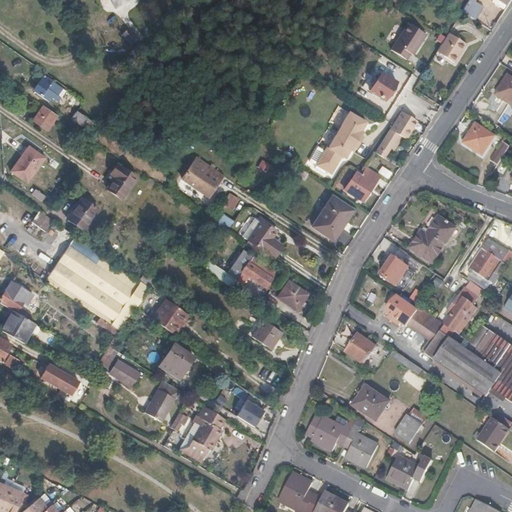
[(472,3),(466,14),(472,18),(479,7),(472,3)]
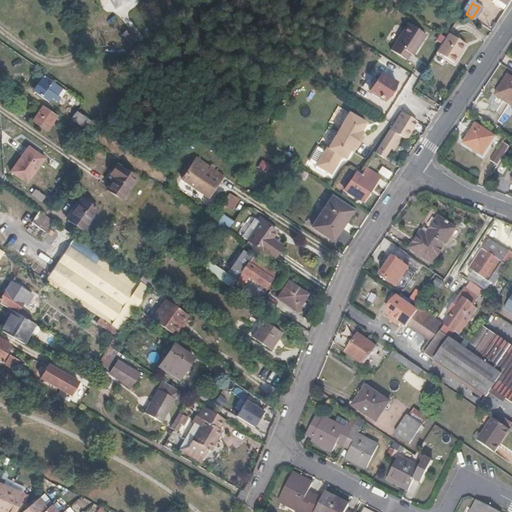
[(411,22),(393,48),(409,58),(413,52),(415,54),(429,34),(411,22)]
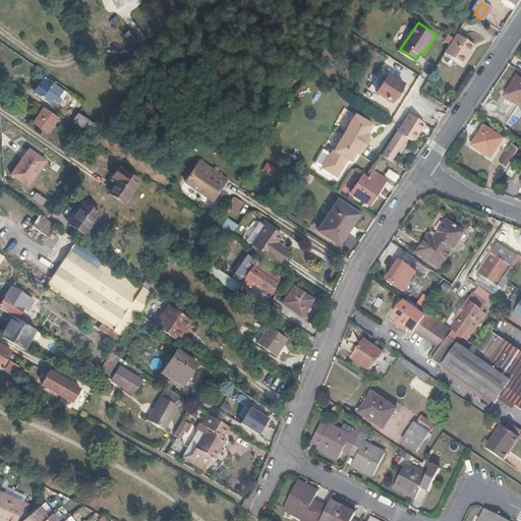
[(123,34),(130,48),(140,42),(133,29),(123,34)]
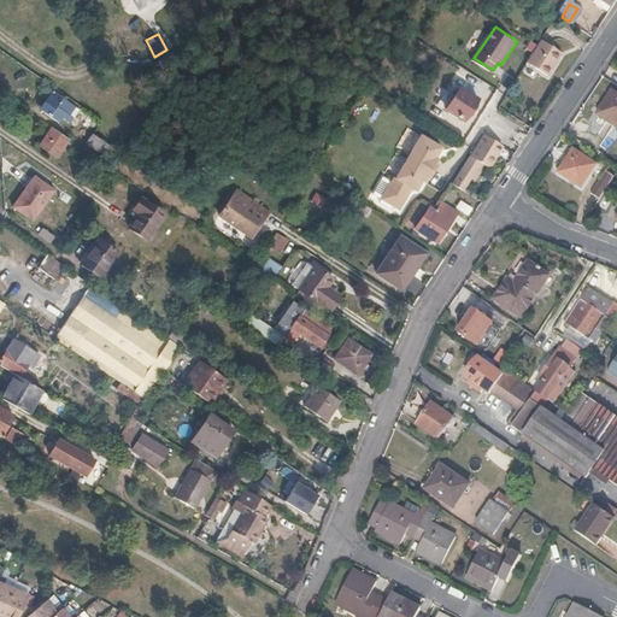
[(564,56),(541,41),(539,45),(527,64),(548,78),(564,56)]
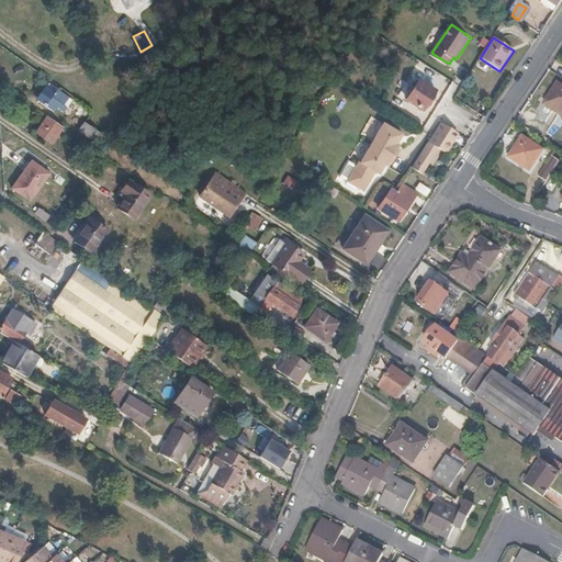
[(423,79),(408,101),(424,110),(437,89),(423,79)]
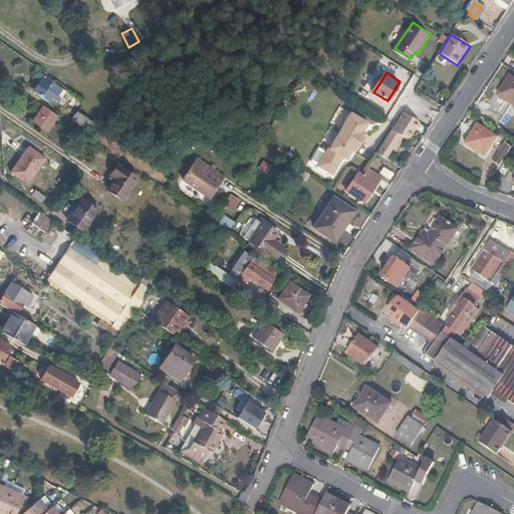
[(33,91),(48,101),(51,97),(57,102),(60,97),(58,95),(62,89),(44,76),(33,91)]
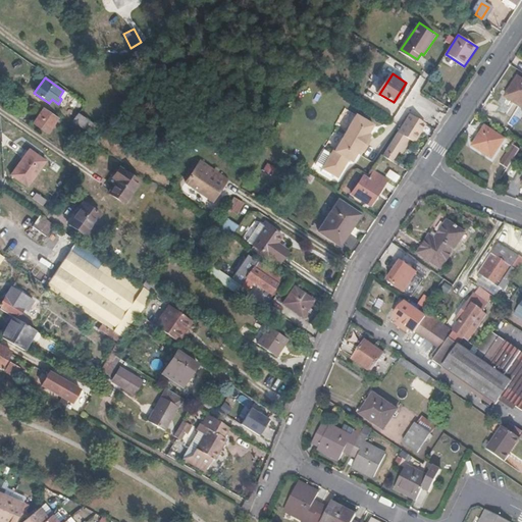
[(521,108),(521,81),(516,77),(504,98),(520,109),(521,107),(521,108)]
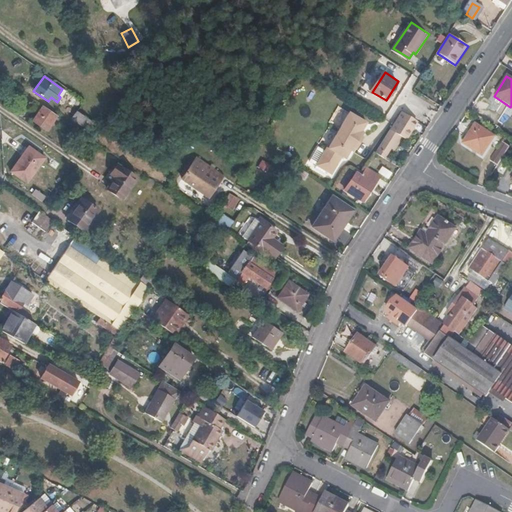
[(338,107),(330,121),(339,126),(347,112),(338,107)]
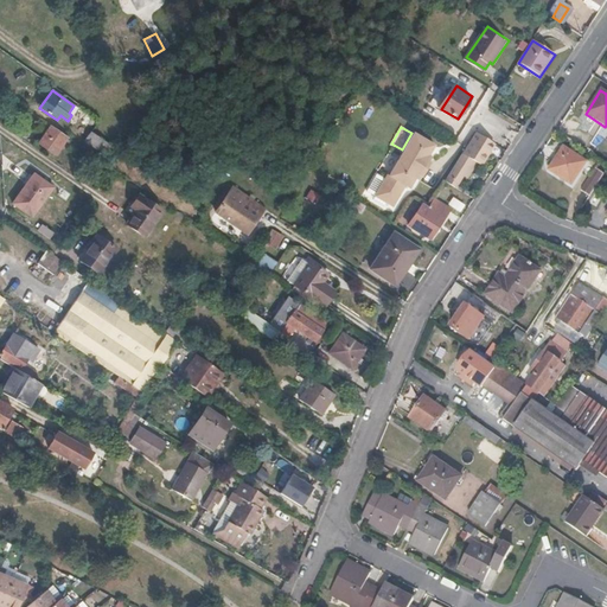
[(58,152),(68,139),(51,128),(42,141),(58,152)]
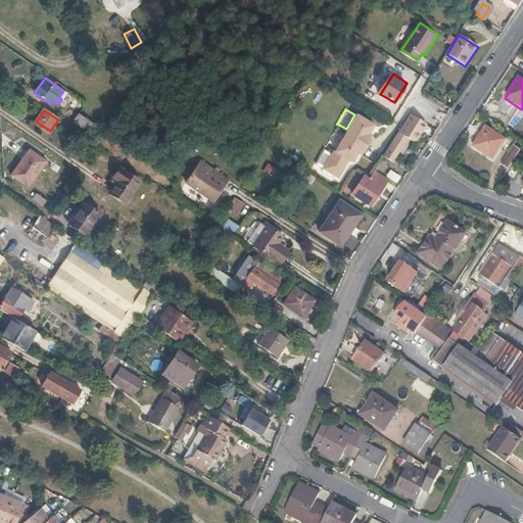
[(79,113),(74,120),(93,134),(97,128),(79,113)]
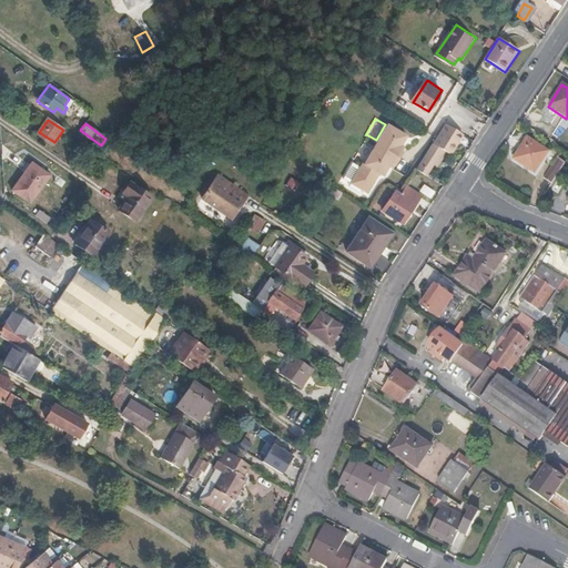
[(450,155),(465,134),(447,123),(419,165),(427,171),(442,150),(450,155)]
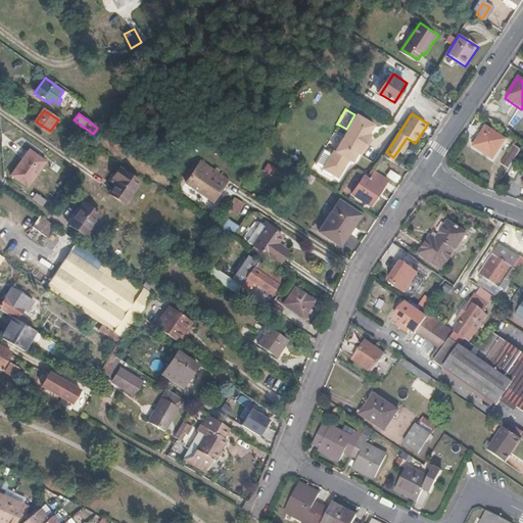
[(342,168),(343,169),(361,142),(365,145),(371,135),(370,134),(375,126),(357,115),(335,151),(334,150),(323,169),(337,177),(342,168)]
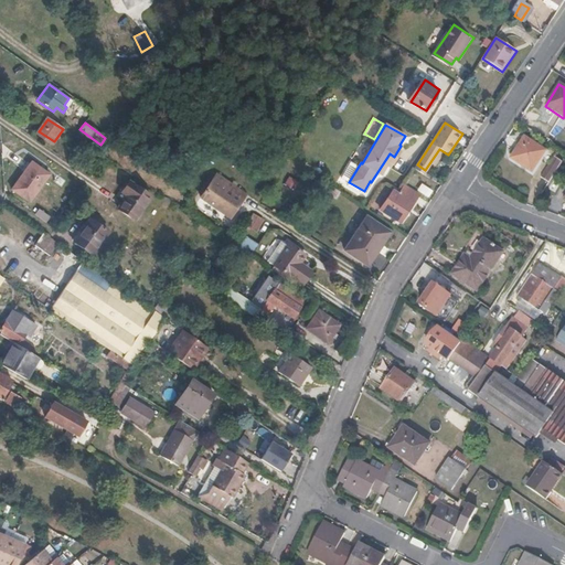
[(546,152),(525,139),(511,160),(532,173),(546,152)]
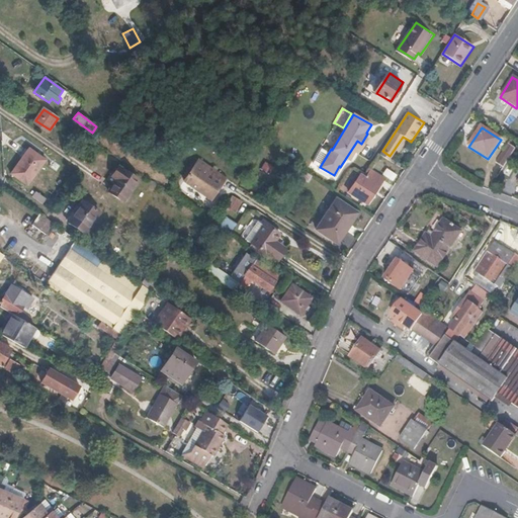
[(356,154),(361,144),(357,141),(340,167),(341,167),(346,159),(349,161),(355,153),(356,154)]
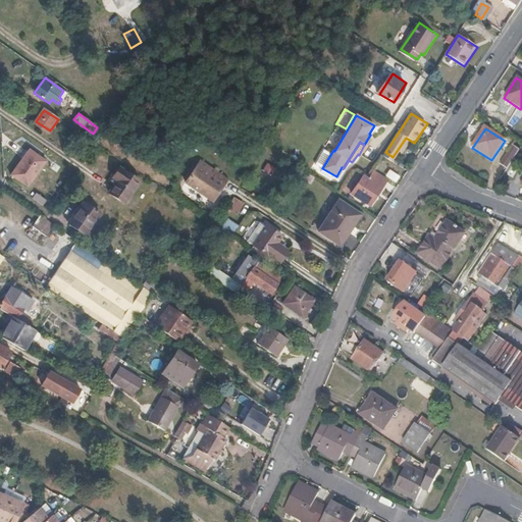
[(499,164),(507,169),(519,150),(511,145),(499,164)]
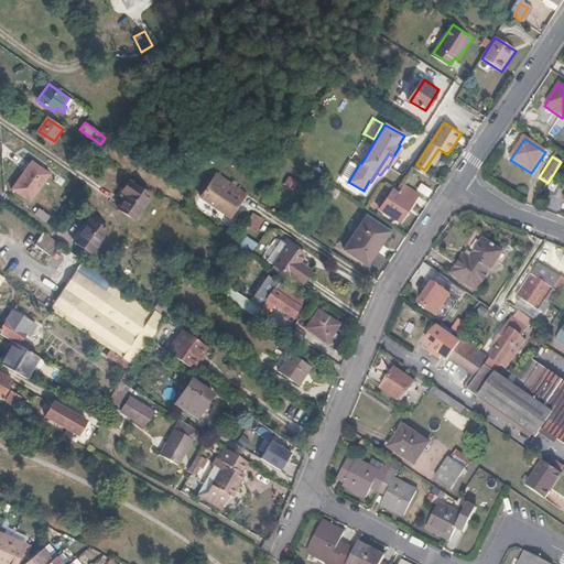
[(196,179),(205,164),(197,160),(190,173),(196,179)]
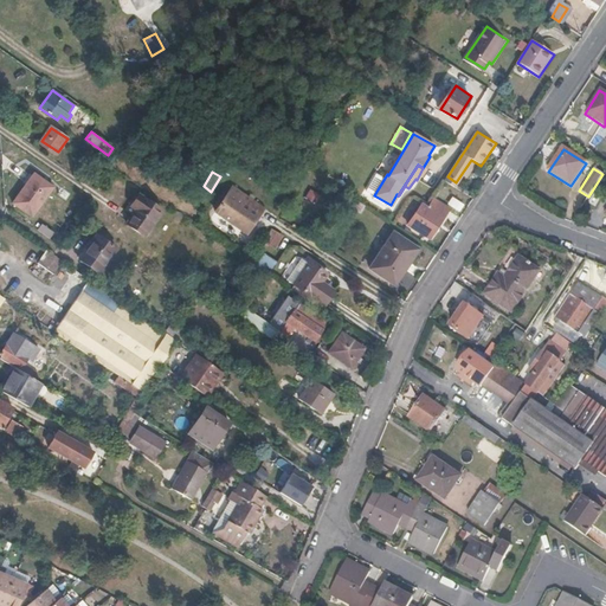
[(374,175),(368,189),(375,192),(381,178),(374,175)]
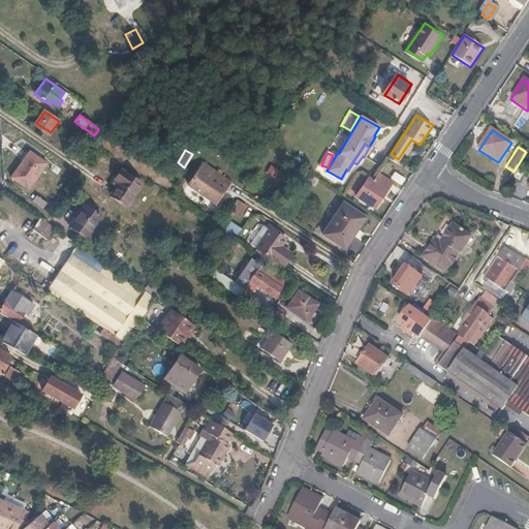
[(23,185),(40,196),(58,170),(40,158),(23,185)]
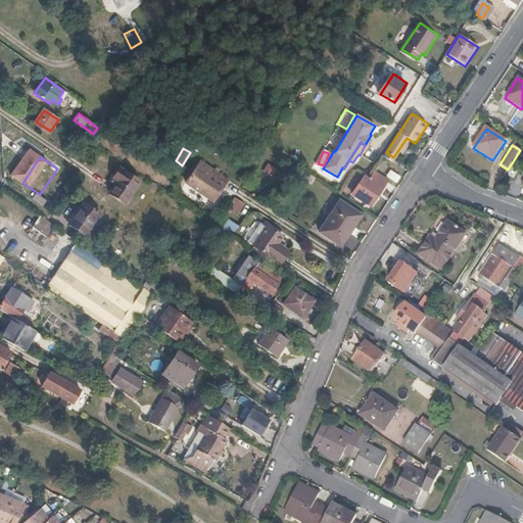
[(217,171),(202,161),(201,160),(193,173),(218,190),(227,178),(217,171)]
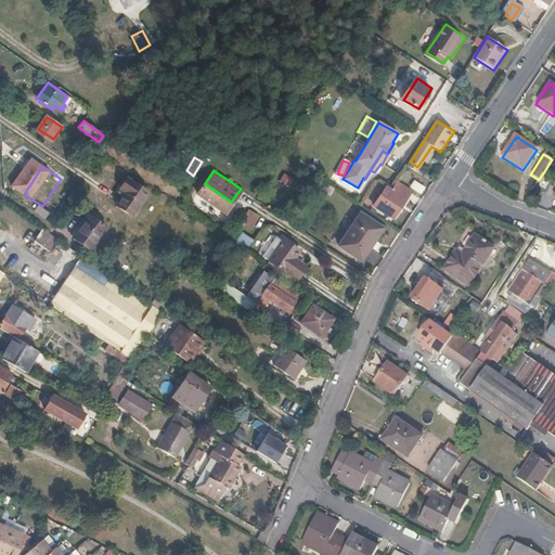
[(125,193),(115,209),(131,220),(149,193),(124,177),(116,189),(125,193)]
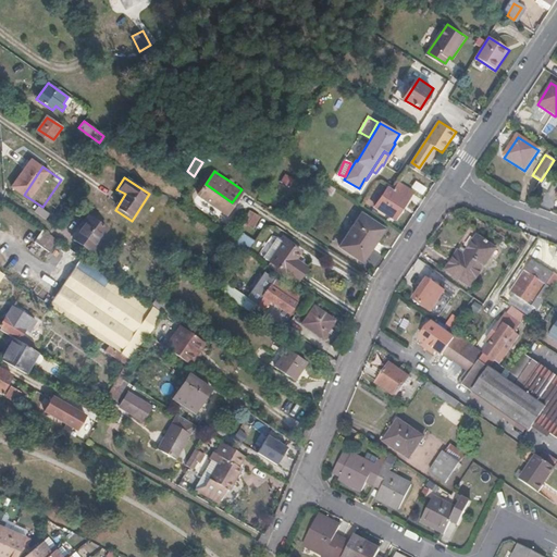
[(393,190),(392,189),(388,187),(376,206),(392,217),(409,189),(398,183),(393,190)]
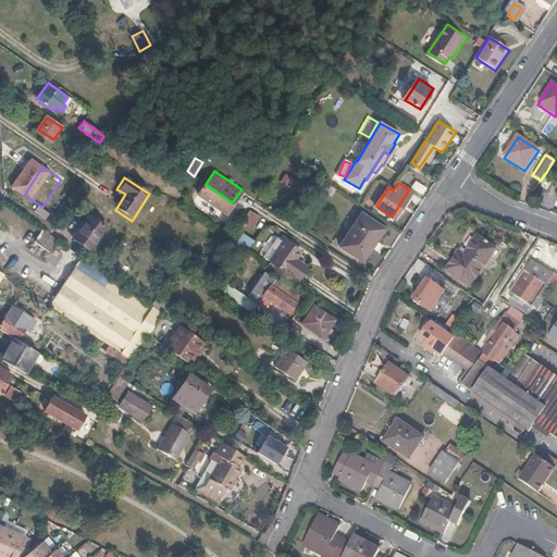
[(231,203),(232,202),(206,184),(198,195),(227,214),(234,206),(231,203)]
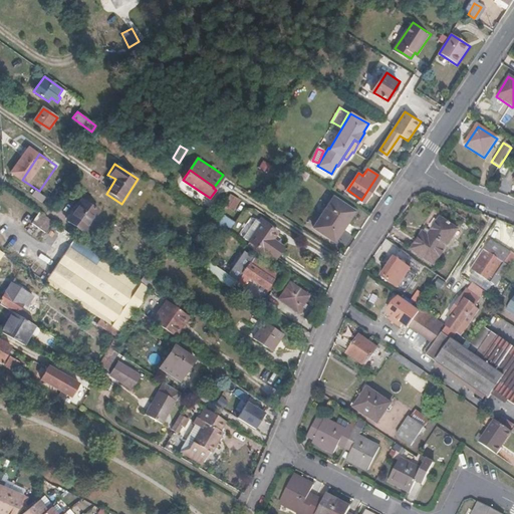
[(217,188),(225,176),(223,175),(214,187),(217,188)]
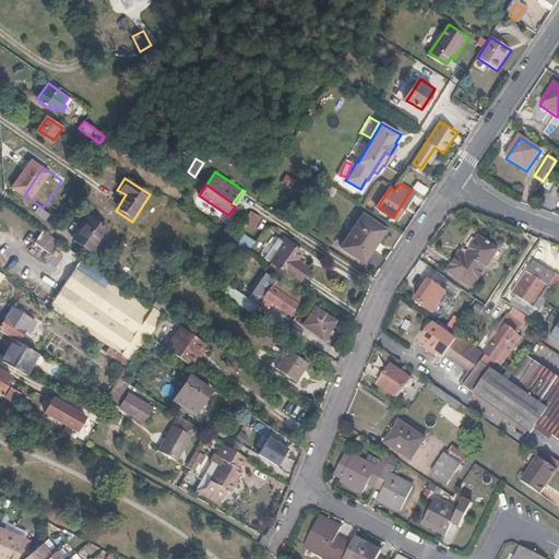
[(363,211),(341,244),(365,260),(388,227),(363,211)]
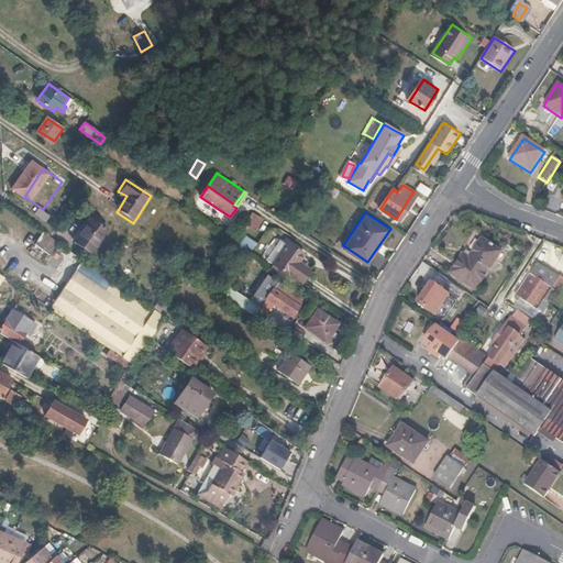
[(260,219),(255,214),(247,225),(252,229),(260,219)]
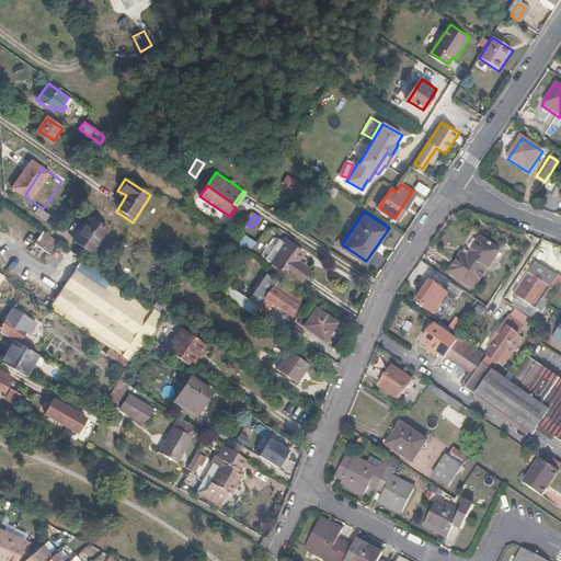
[(70,242),(90,255),(107,230),(88,217),(70,242)]
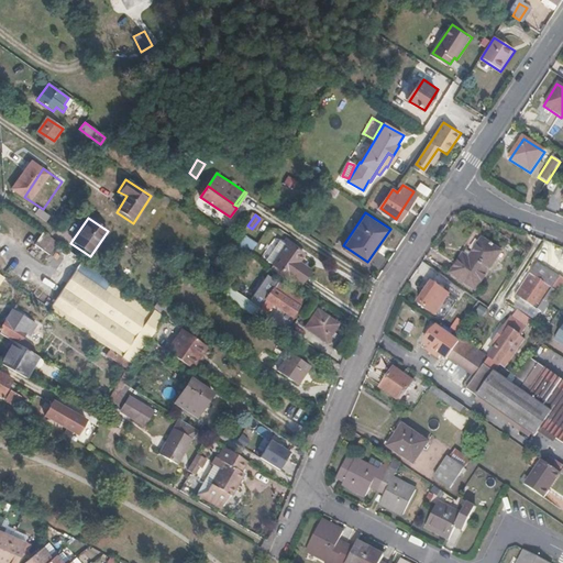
[(250,253),(256,243),(245,236),(239,246),(250,253)]
